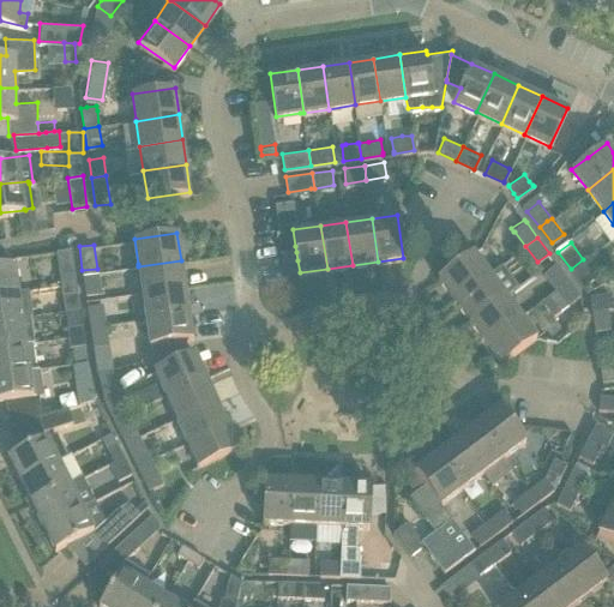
[(295,246),(281,248),(282,253),(283,263),(298,260),(296,252),(295,246)]
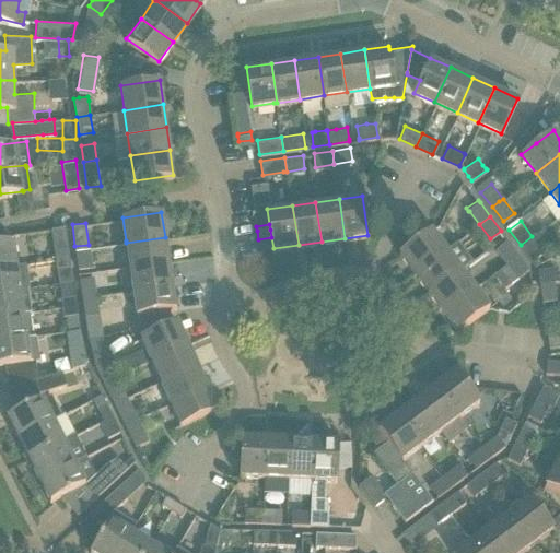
[(56,258),(69,256),(65,225),(51,226),(56,258)]
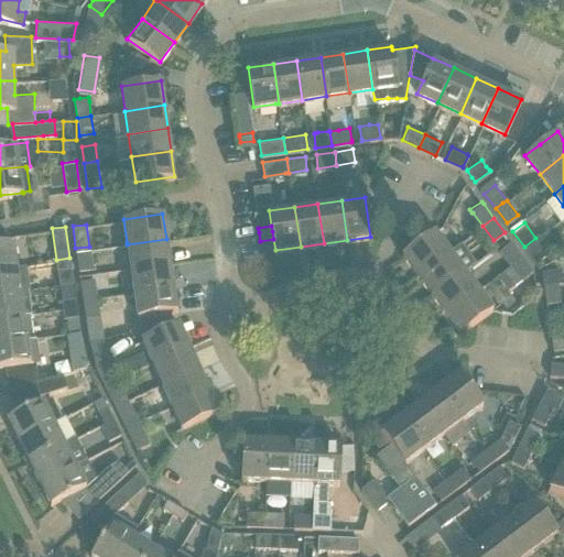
[(418,274),(449,251),(434,230),(402,254),(418,274)]
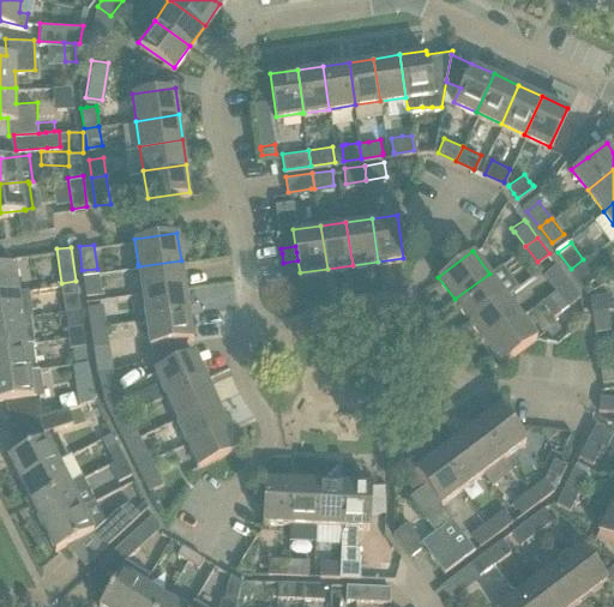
[(26,259),(25,275),(41,277),(43,262),(26,259)]
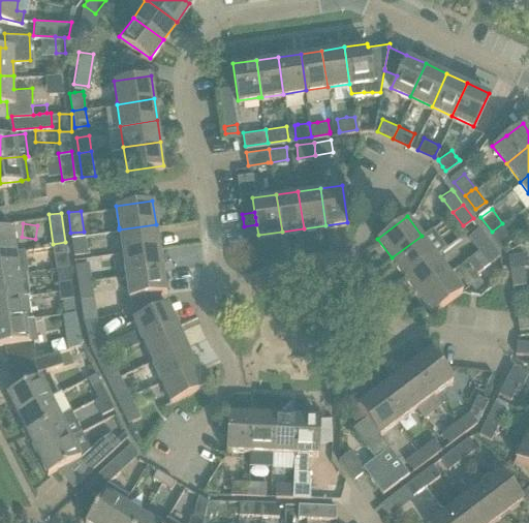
[(512,237),(502,223),(492,232),(501,245),(502,244),(512,237)]
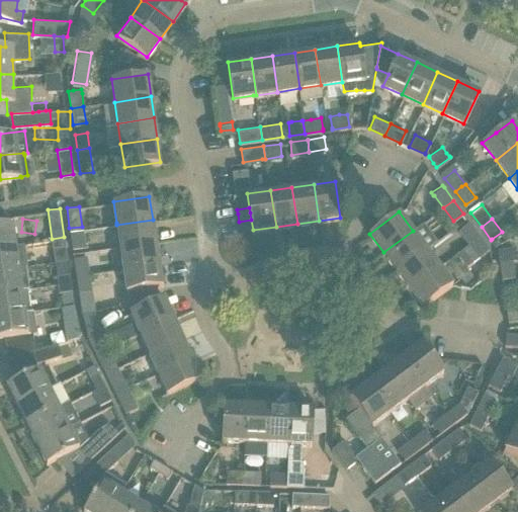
[(119,244),(119,247),(156,241),(153,220),(116,225),(119,244)]
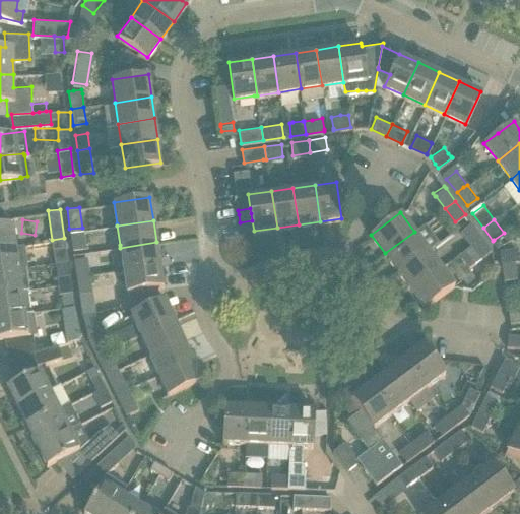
[(0,246),(15,245),(11,222),(0,223),(0,246)]
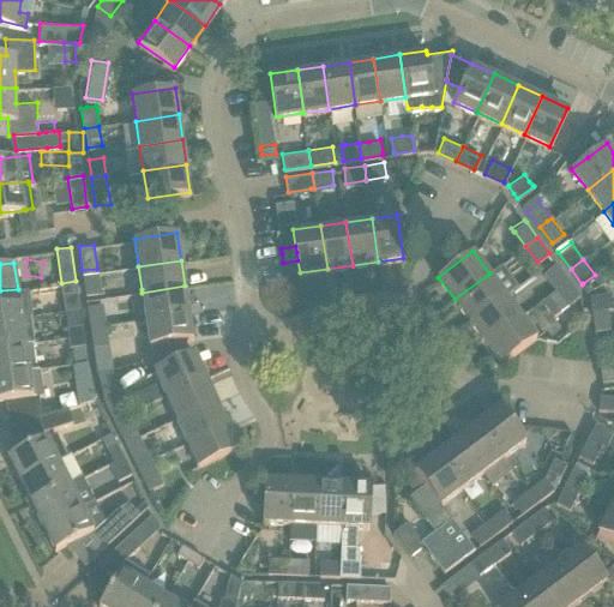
[(555,264),(545,272),(555,286),(567,277),(557,263),(555,264)]
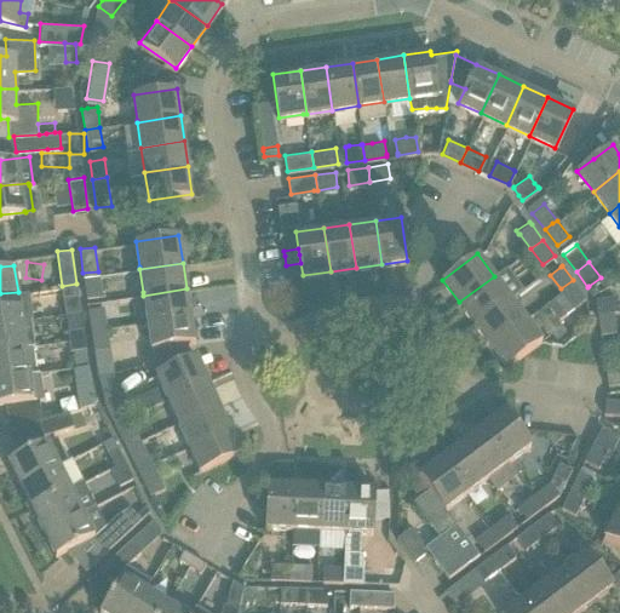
[(86,296),(102,293),(98,271),(82,273),(86,296)]
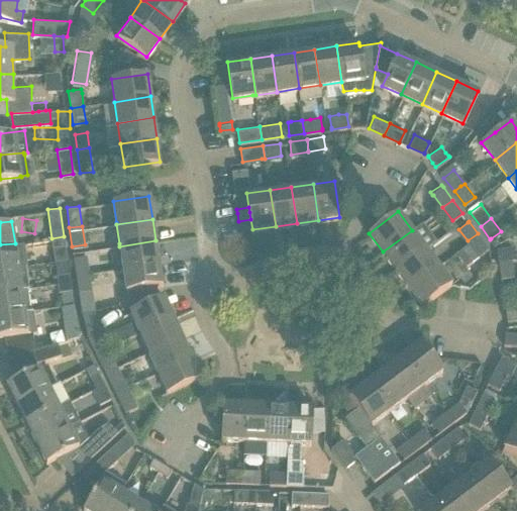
[(92,241),(112,241),(112,228),(93,228),(92,241)]
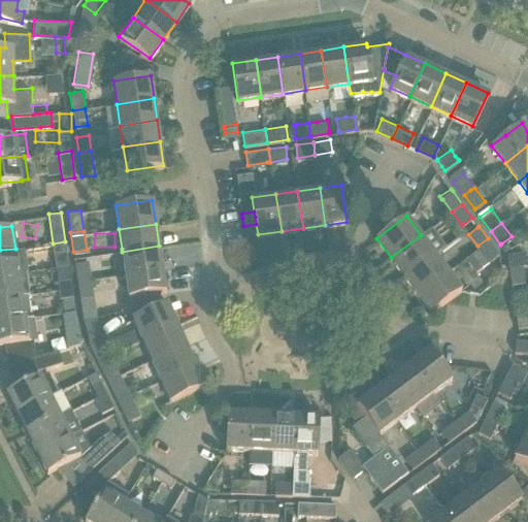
[(421,235),(391,257),(404,275),(435,253),(421,235)]
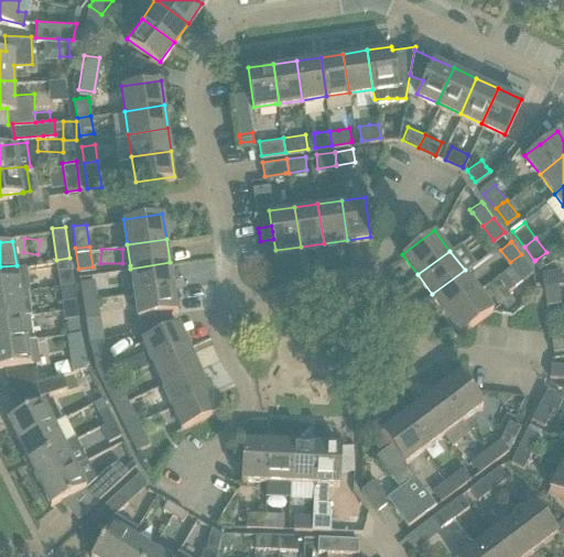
[(510,262),(497,272),(508,287),(522,277),(532,270),(523,257),(521,254),(510,262)]
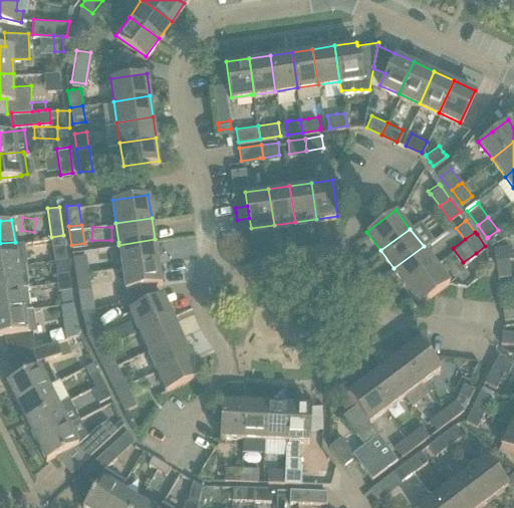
[(54,258),(66,256),(63,235),(51,237),(54,258)]
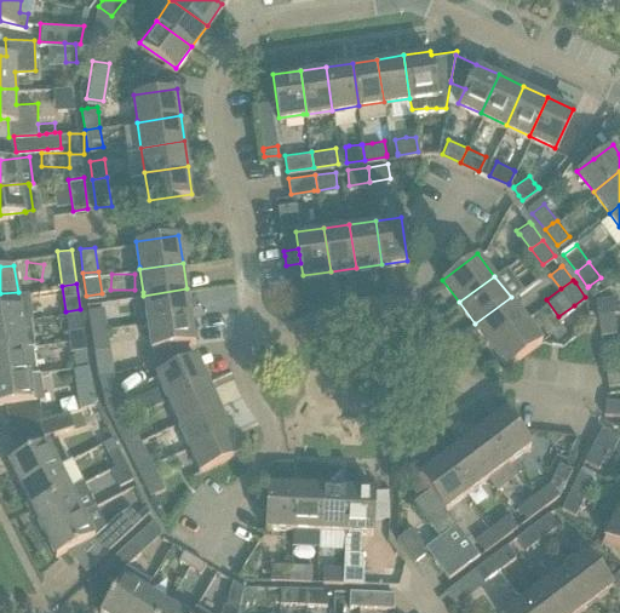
[(147,320),(190,314),(187,288),(143,296),(147,320)]
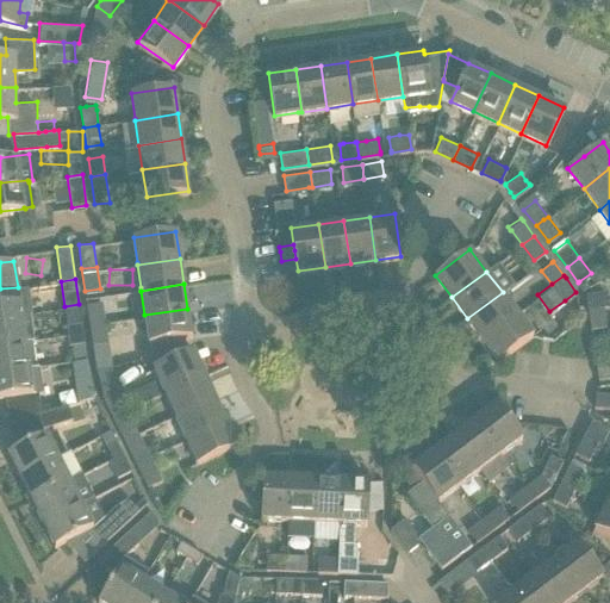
[(0,316),(22,312),(30,311),(31,311),(27,286),(18,287),(0,288),(0,316)]
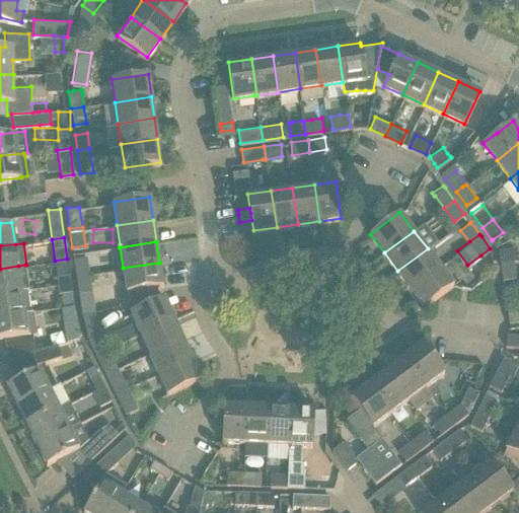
[(513,259),(517,259),(515,244),(498,247),(500,262),(513,260),(513,259)]
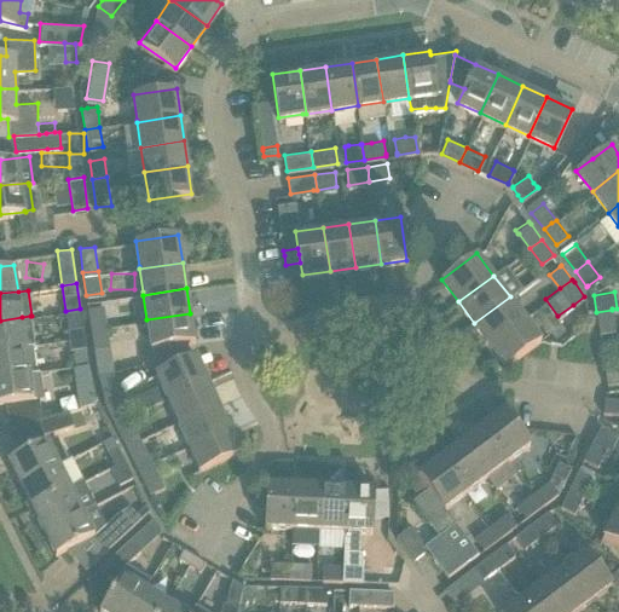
[(474,323),(491,345),(526,318),(510,296),(474,323)]
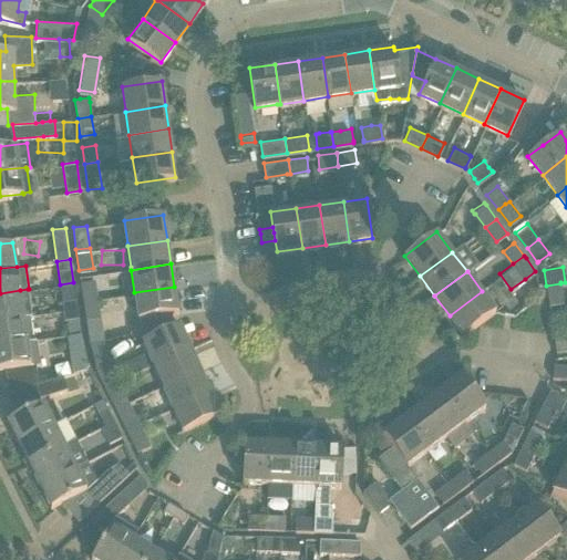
[(83,300),(99,298),(95,278),(80,280),(83,300)]
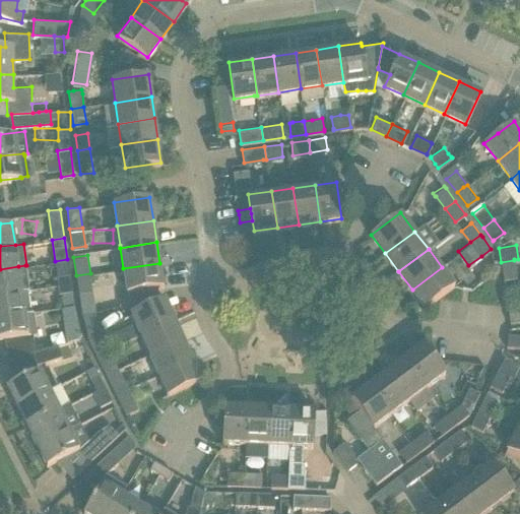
[(58,283),(70,281),(67,259),(55,261),(58,283)]
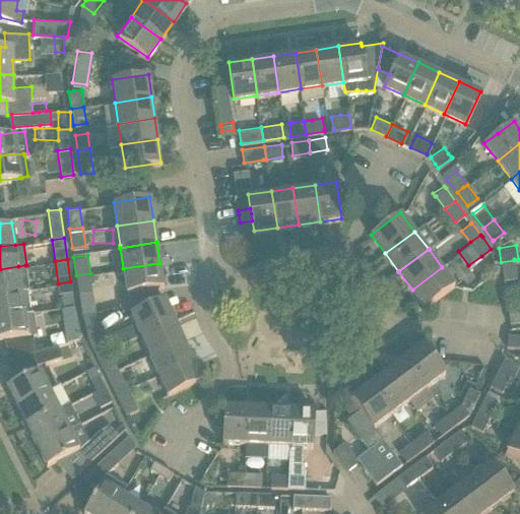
[(504,278),(516,276),(514,260),(501,262),(504,278)]
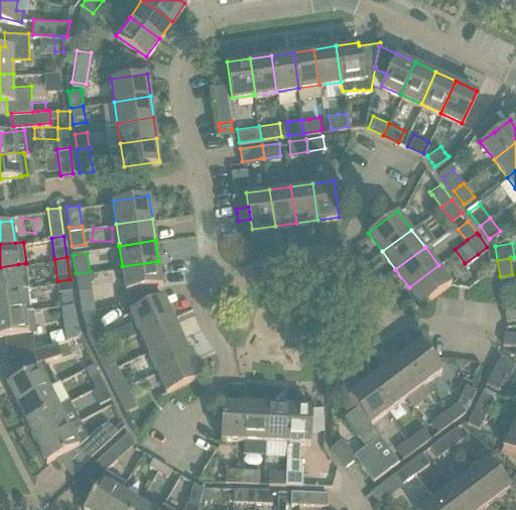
[(125,288),(161,283),(158,261),(122,266),(125,288)]
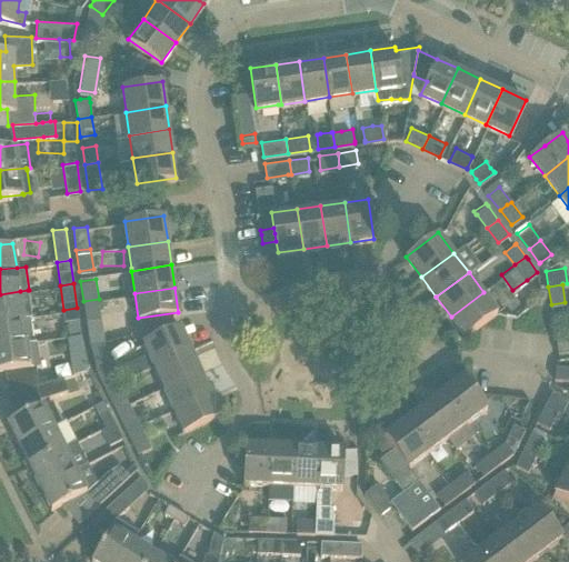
[(20,291),(0,294),(0,319),(30,314),(31,314),(28,290),(20,291)]
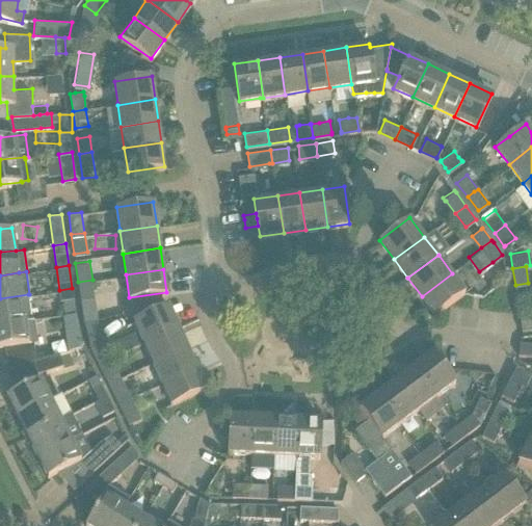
[(464,290),(452,273),(422,296),(434,313),(451,300),(464,290)]
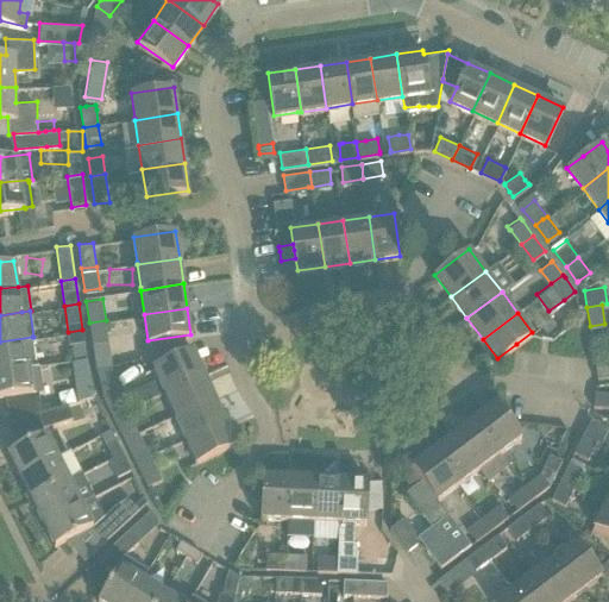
[(92,342),(108,338),(106,320),(89,323),(92,342)]
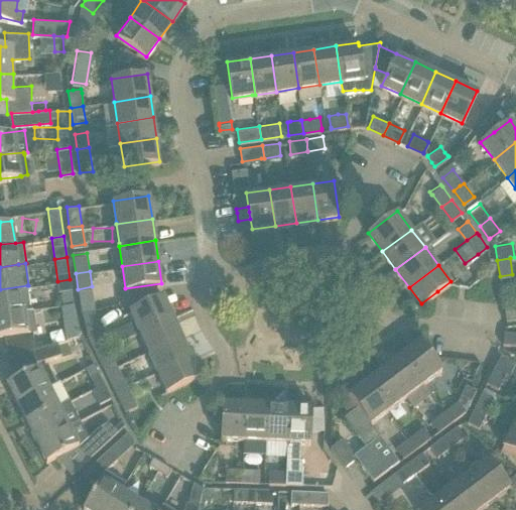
[(62,302),(73,301),(70,279),(57,281),(58,289),(60,288),(62,302)]
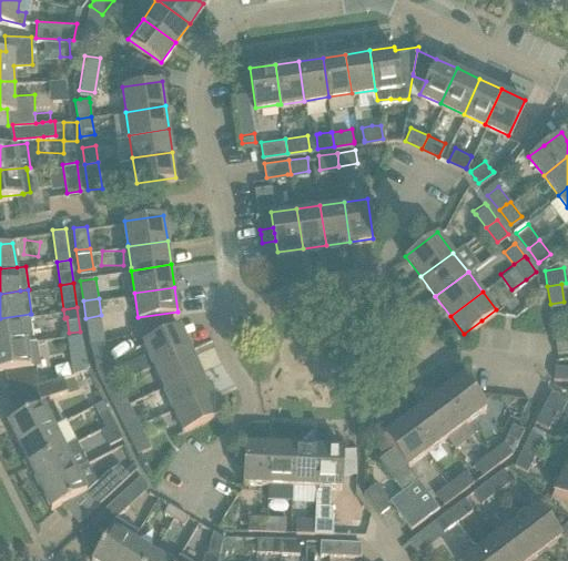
[(555,334),(567,330),(567,329),(566,313),(551,315),(554,329),(555,334)]
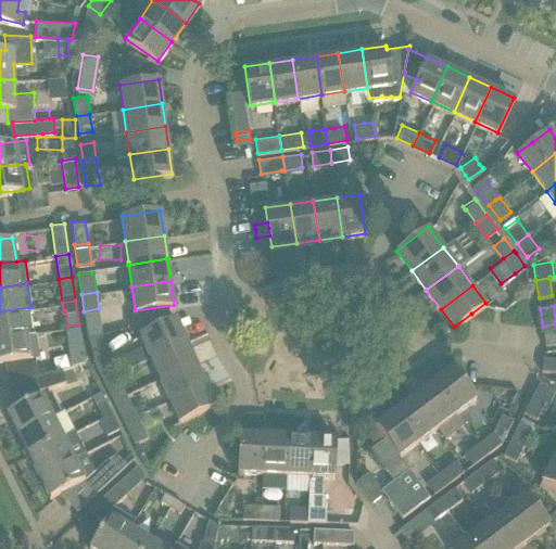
[(0,335),(33,331),(29,307),(0,311),(0,335)]
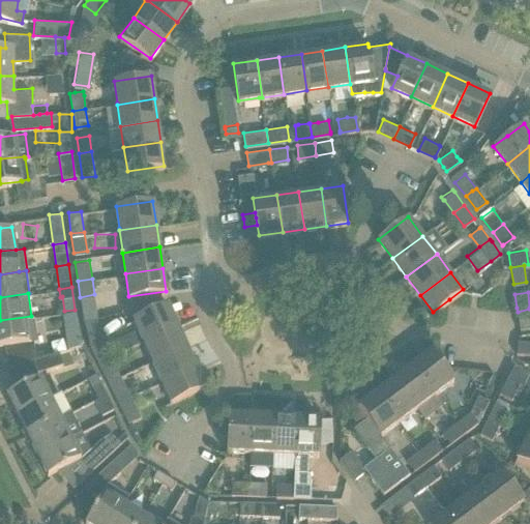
[(143,341),(177,325),(168,302),(134,318),(143,341)]
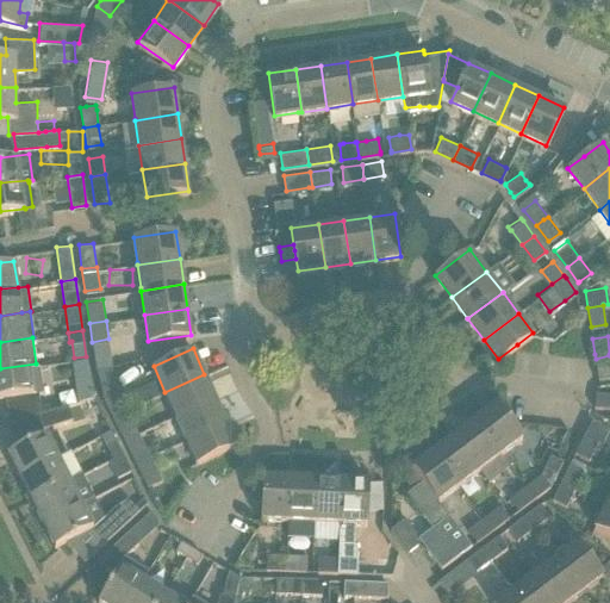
[(598,378),(609,375),(609,355),(596,359),(598,378)]
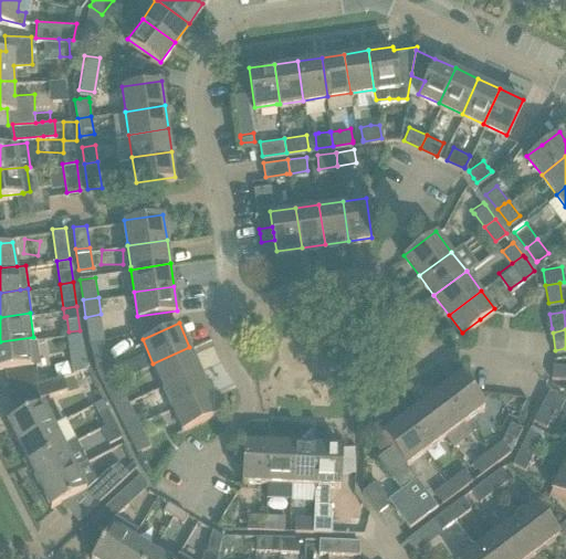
[(69,331),(66,331),(69,343),(82,340),(80,330),(69,331)]
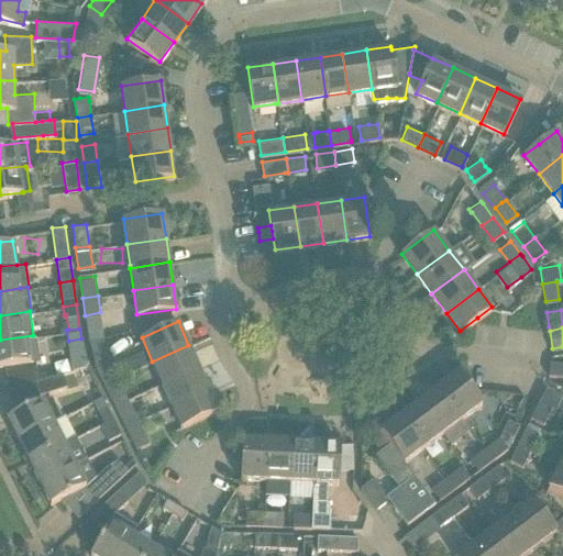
[(136,331),(111,338),(116,355),(142,346),(136,331)]
